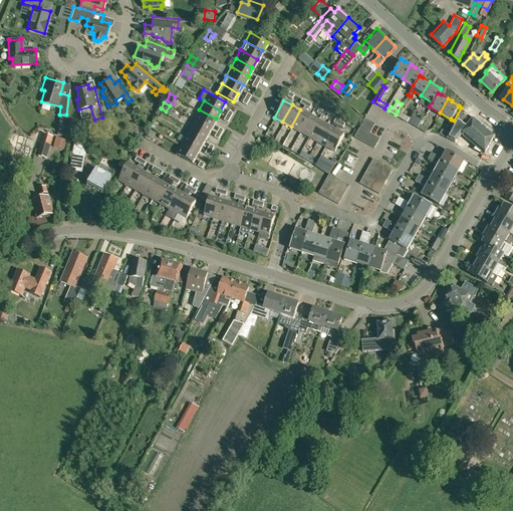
[(461,107),(454,120),(448,132),(445,136),(468,149),(473,143),(484,152),(493,136),(492,135),(492,133),(473,116),(472,116),(461,107)]
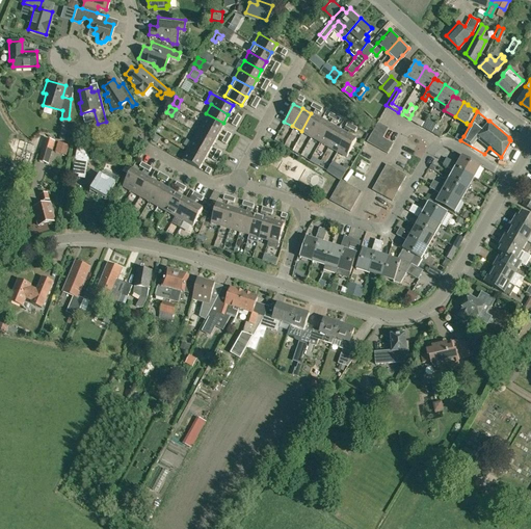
[(206,113),(201,122),(218,132),(223,123),(206,113)]
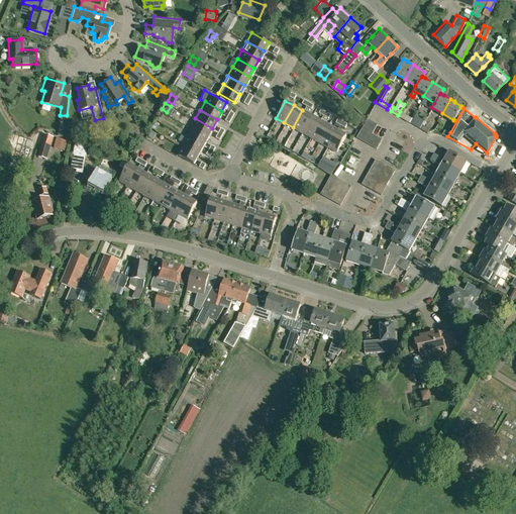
[(311,115),(302,110),(293,127),(301,132),(311,115)]
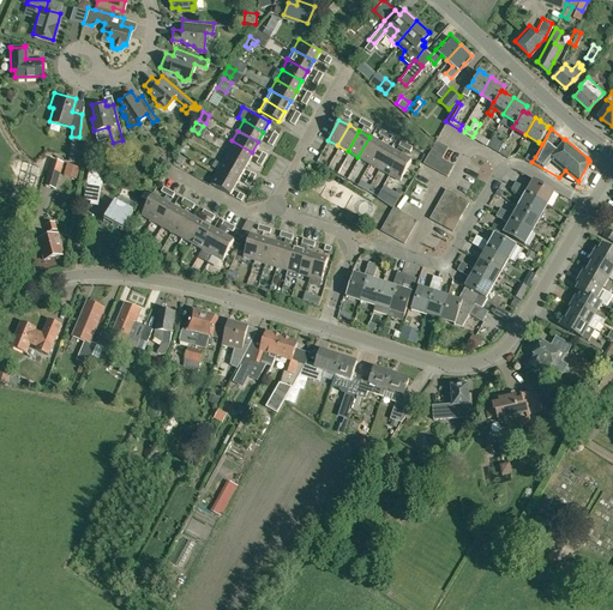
[(379,143),(370,137),(358,157),(368,163),(379,143)]
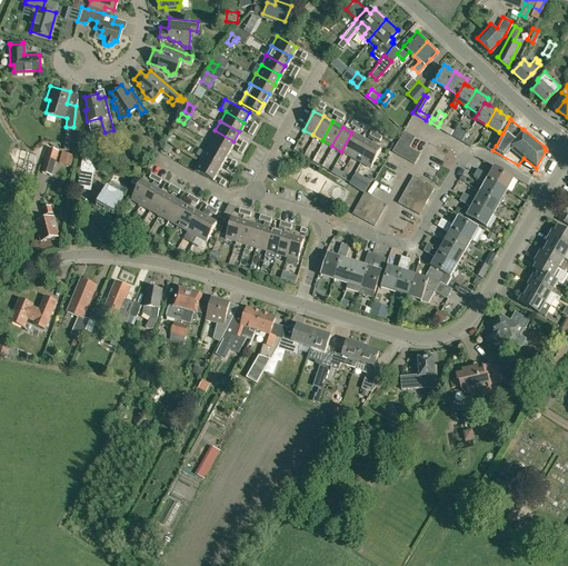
[(404,129),(397,139),(402,142),(408,132),(404,129)]
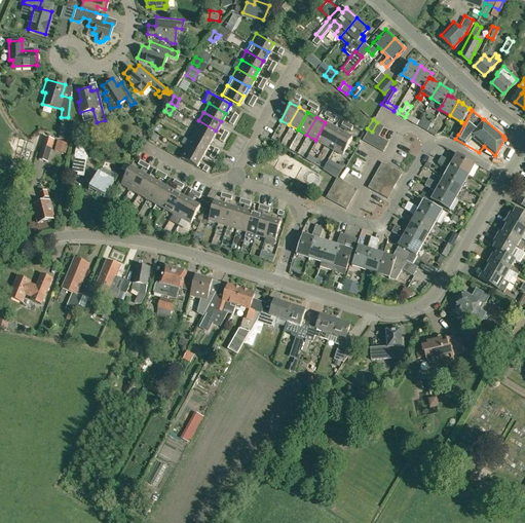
[(198,120),(193,129),(211,139),(216,131),(198,120)]
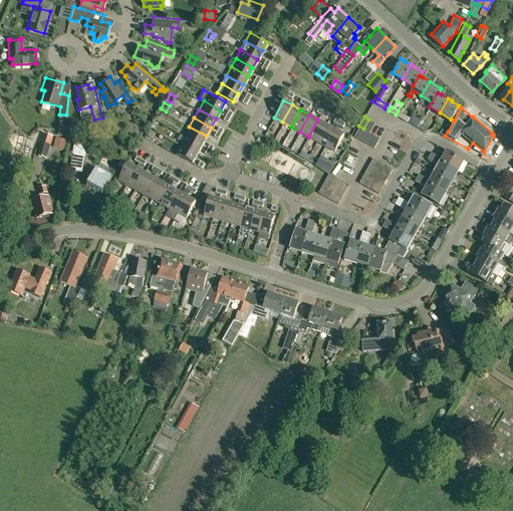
[(326,123),(317,119),(308,137),(316,141),(326,123)]
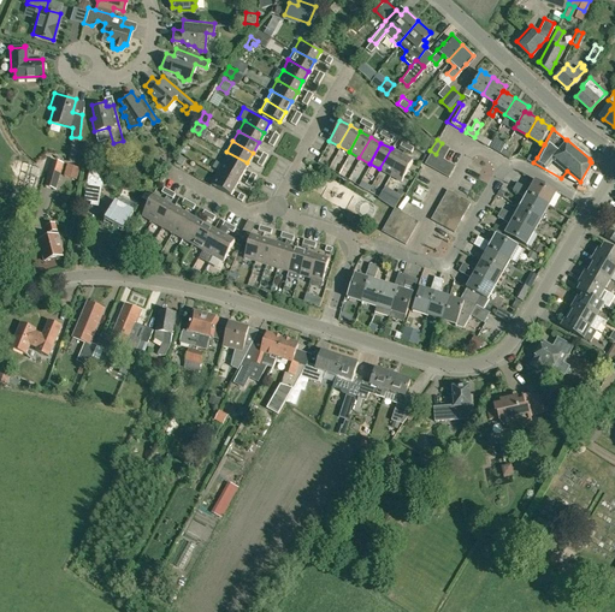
[(442,158),(448,146),(442,143),(436,154),(442,158)]
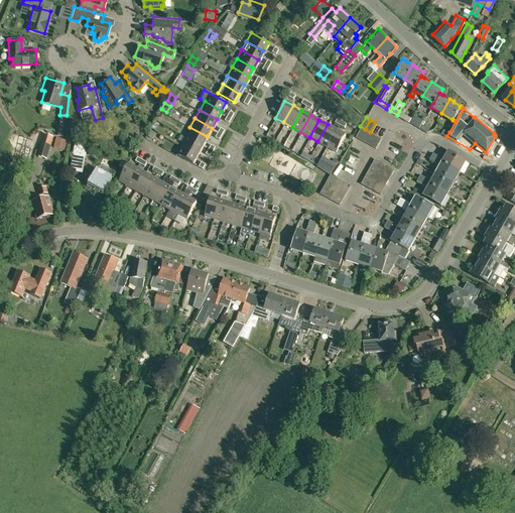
[(328,124),(317,141),(327,146),(336,129),(328,124)]
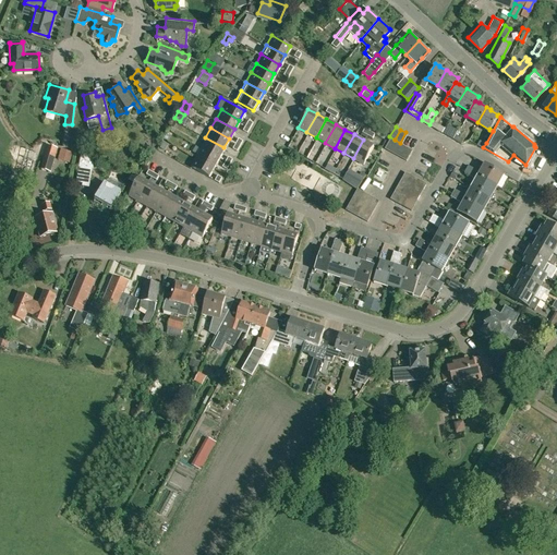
[(384,147),(389,149),(395,140),(389,136),(384,147)]
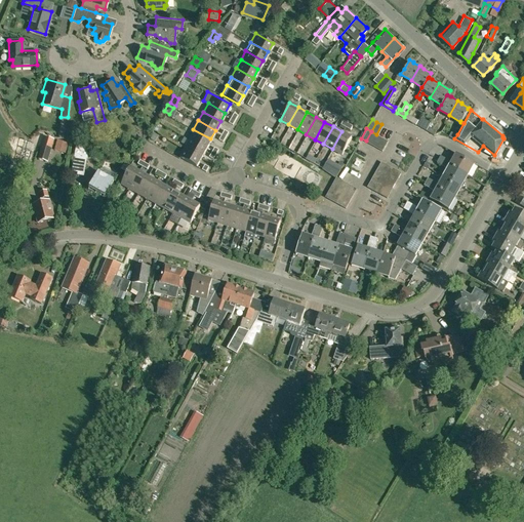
[(210,138),(193,129),(189,137),(205,148),(210,138)]
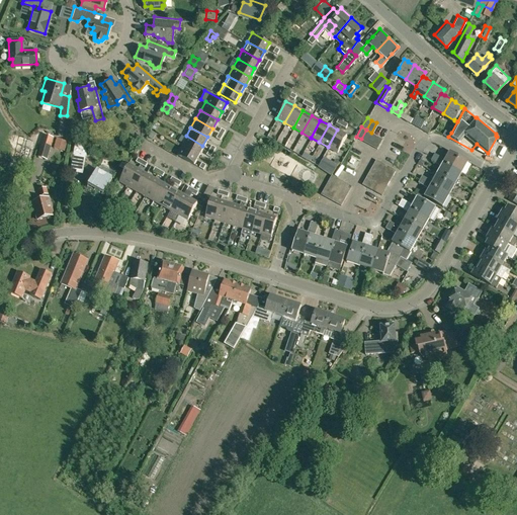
[(345,135),(337,130),(328,147),(336,152),(345,135)]
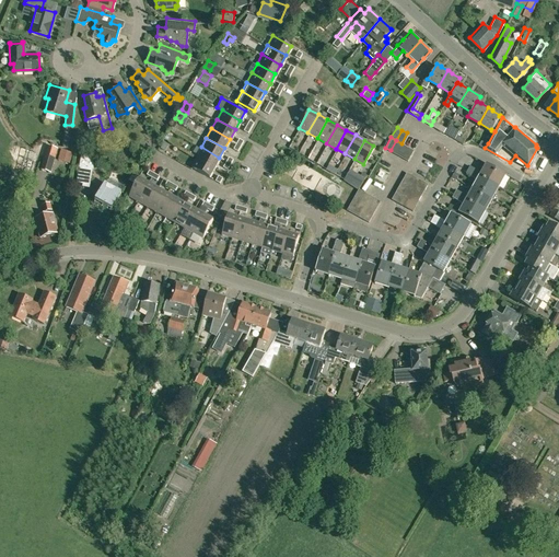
[(391,150),(395,153),(402,143),(396,140),(391,150)]
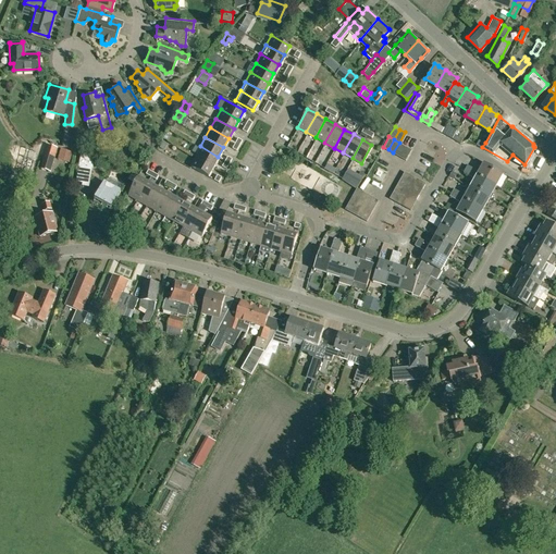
[(57,145),(54,144),(48,142),(41,165),(50,168),(57,145)]
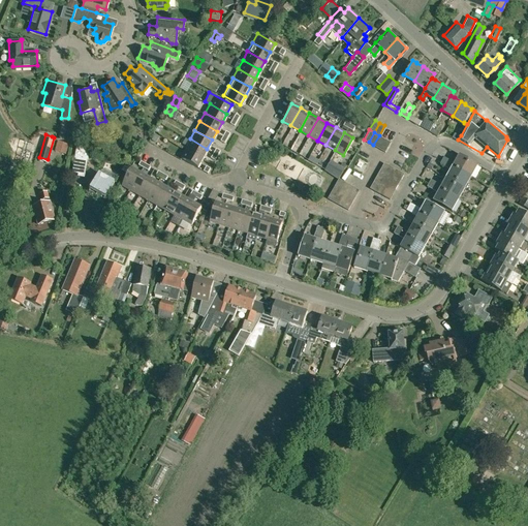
[(373,145),(378,148),(384,137),(379,135),(373,145)]
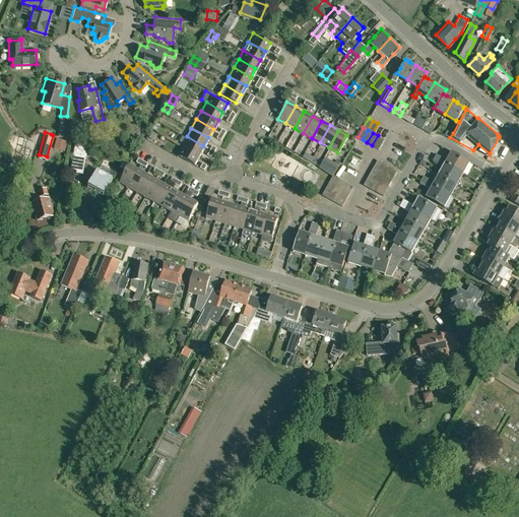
[(292,134),(285,143),(294,147),(299,138),(292,134)]
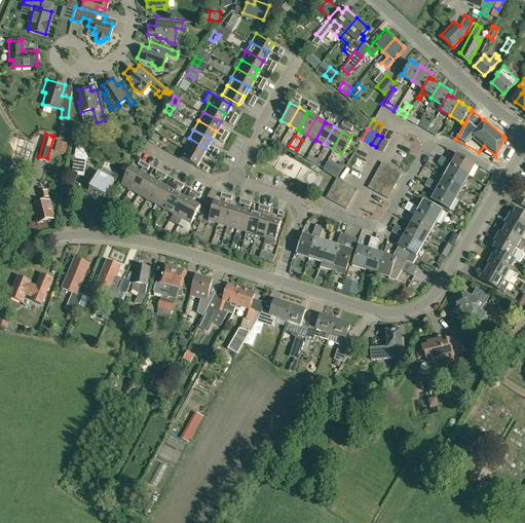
[(387,140),(382,137),(376,147),(382,150),(387,140)]
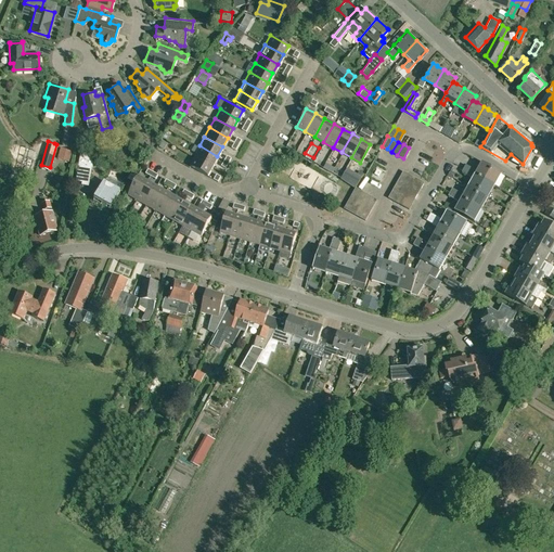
[(56,156),(68,159),(72,149),(60,145),(56,156)]
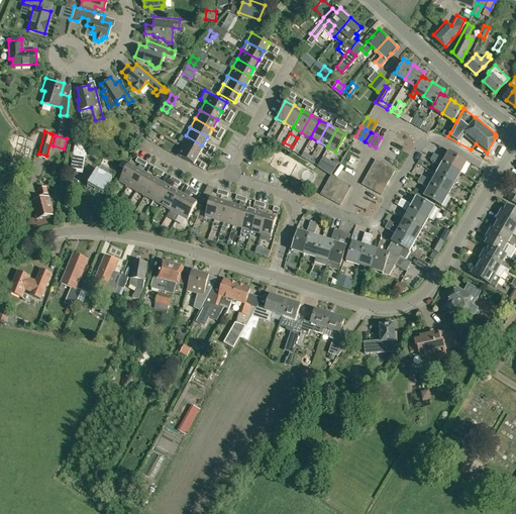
[(186,135),(181,144),(198,153),(202,145),(186,135)]
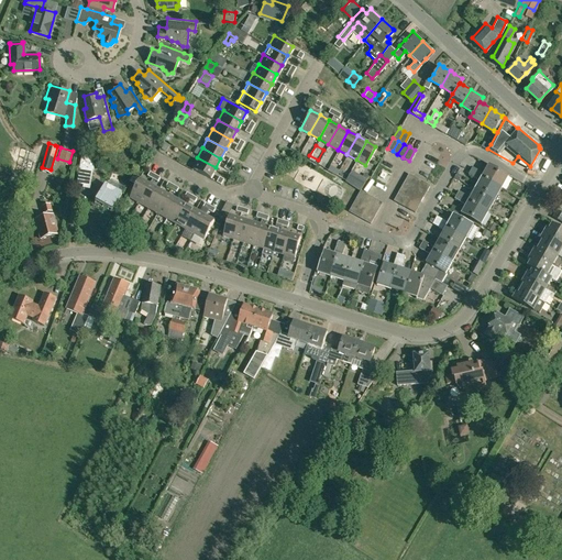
[(80,153),(78,168),(84,169),(85,167),(91,167),(92,165),(91,165),(94,160),(95,161),(95,158),(80,153)]
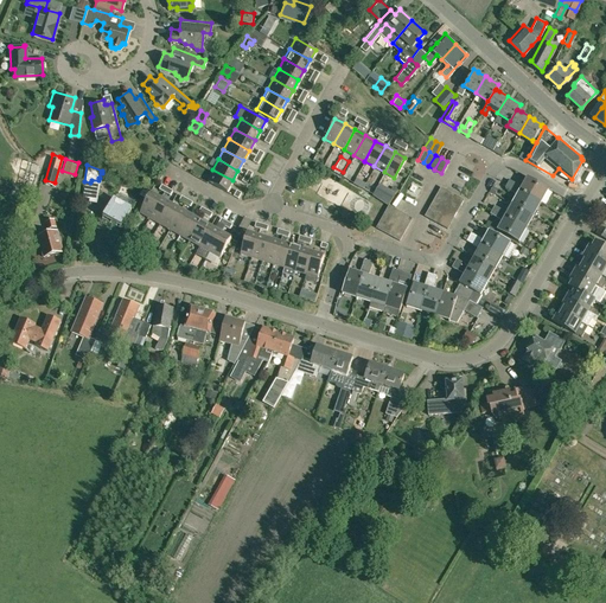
[(227,190),(233,180),(212,170),(206,180),(227,191),(227,190)]
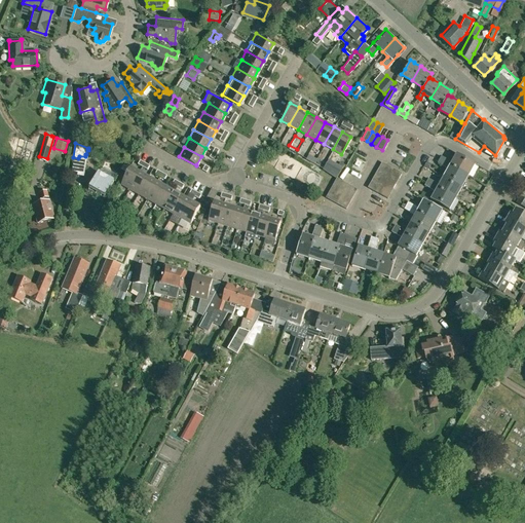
[(277,162),(297,172),(304,157),(285,148),(277,162)]
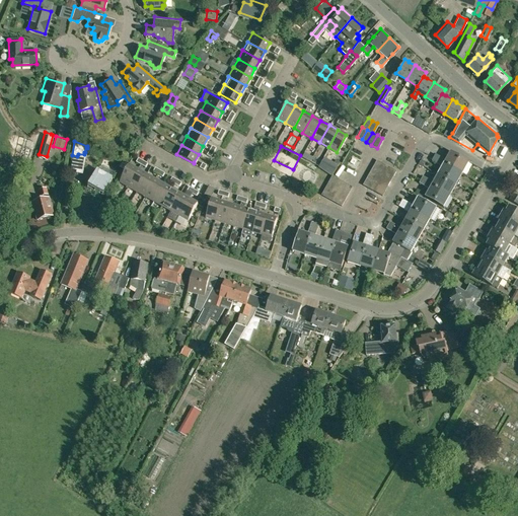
[(440,160),(461,172),(468,160),(449,150),(444,158),(442,156),(440,160)]
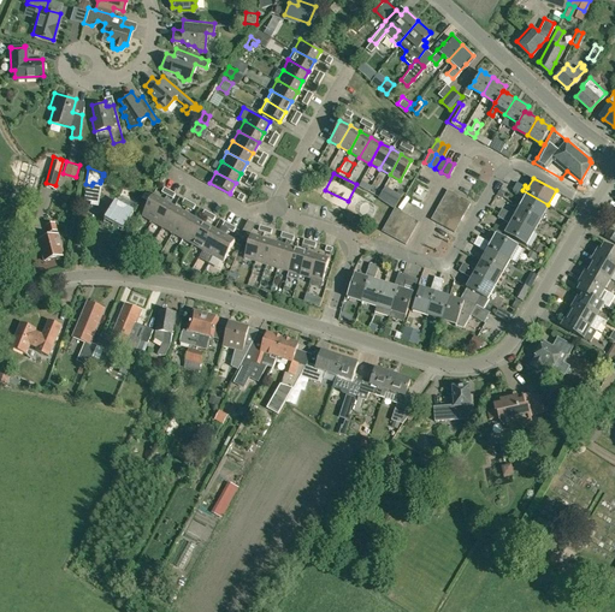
[(525,185),(520,183),(515,191),(522,195),(518,205),(540,217),(548,205),(522,190),(525,185)]
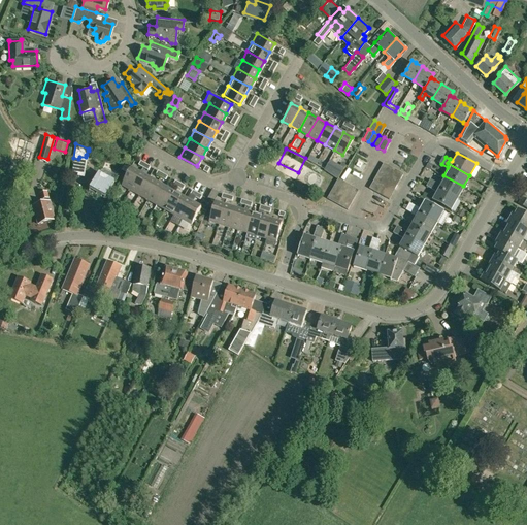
[(380,166),(389,171),(392,166),(383,161),(380,166)]
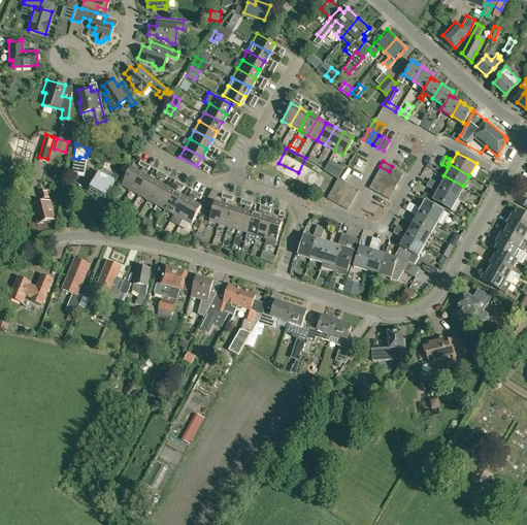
[(330,166),(326,163),(324,167),(337,175),(342,166),(336,162),(334,166),(331,164),(330,166)]
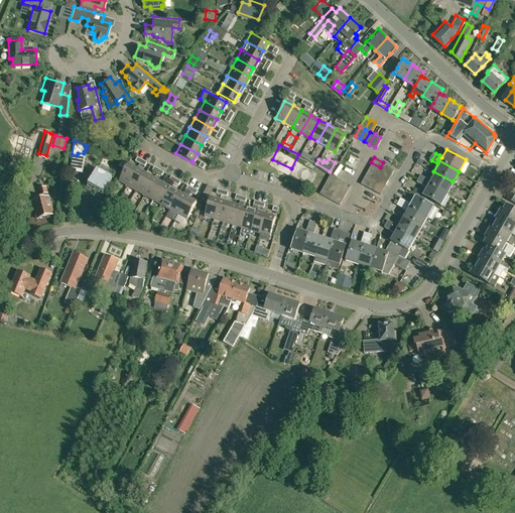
[(126,183),(135,167),(127,162),(117,179),(126,183)]
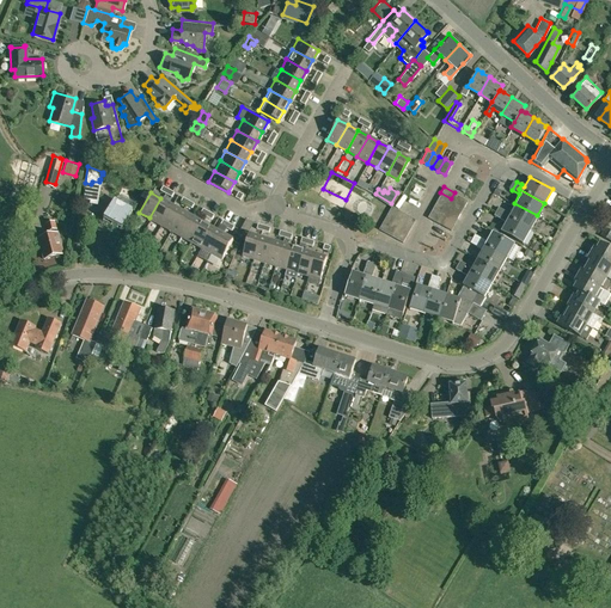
[(451,198),(440,192),(437,198),(447,204),(451,198)]
